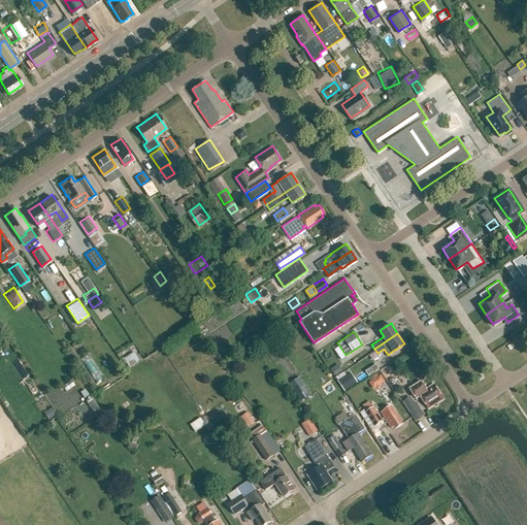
[(132,351),(122,358),(128,366),(138,359),(132,351)]
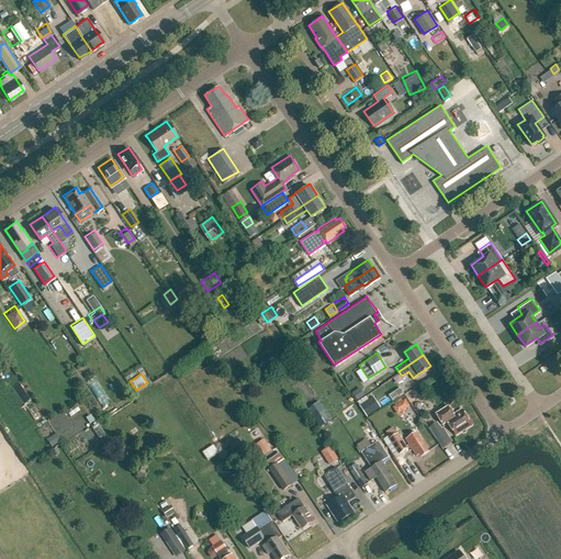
[(358,386),(351,390),(356,398),(362,393),(358,386)]
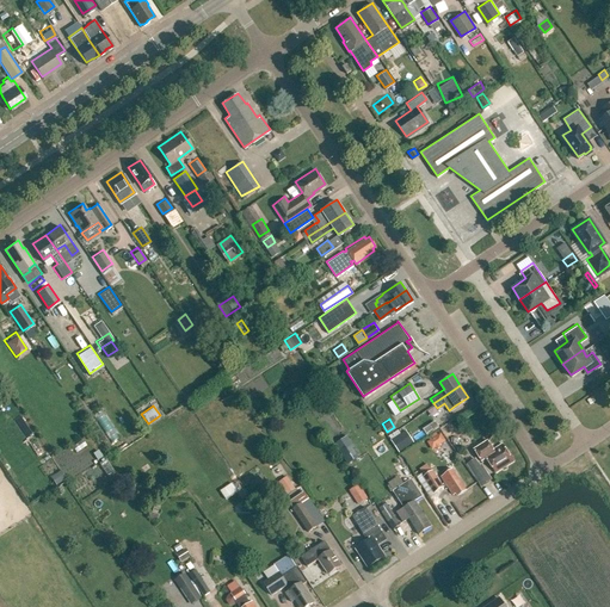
[(426,433),(438,425),(435,419),(423,427),(426,433)]
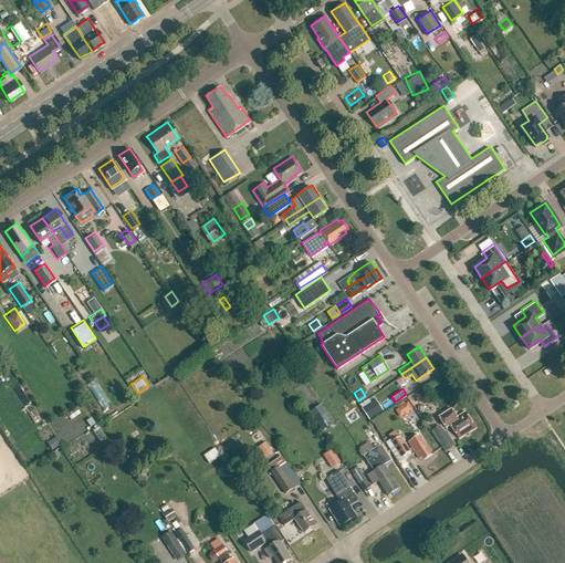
[(372,394),(357,404),(367,417),(382,407),(372,394)]
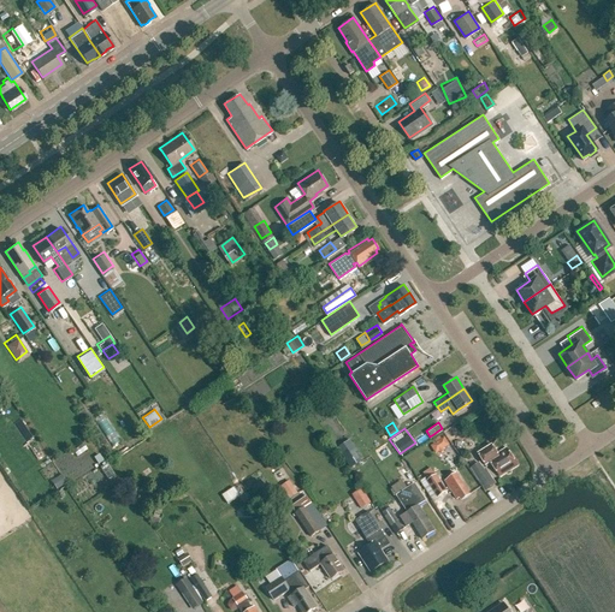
[(439,450),(444,446),(443,445),(449,441),(444,433),(430,443),(435,450),(438,447),(439,450)]
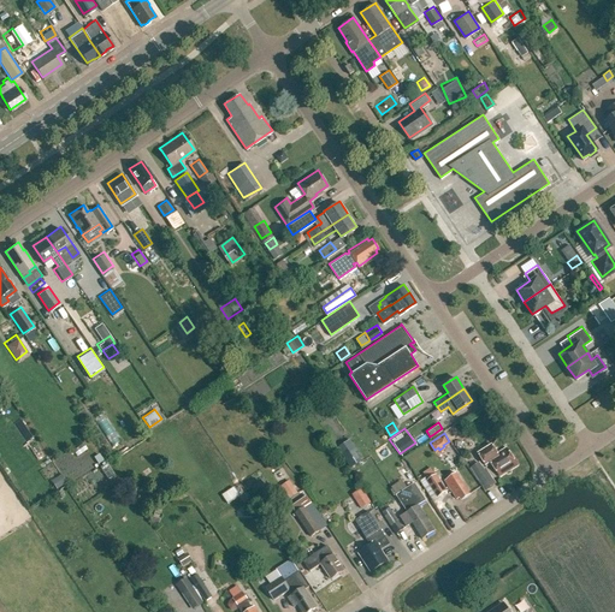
[(495,451),(490,441),(475,451),(483,462),(488,459),(497,474),(515,462),(504,445),(495,451)]
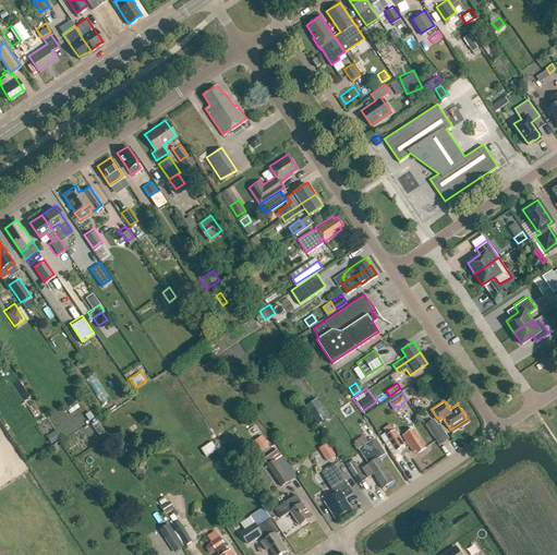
[(88,409),(84,412),(87,419),(93,415),(88,409)]
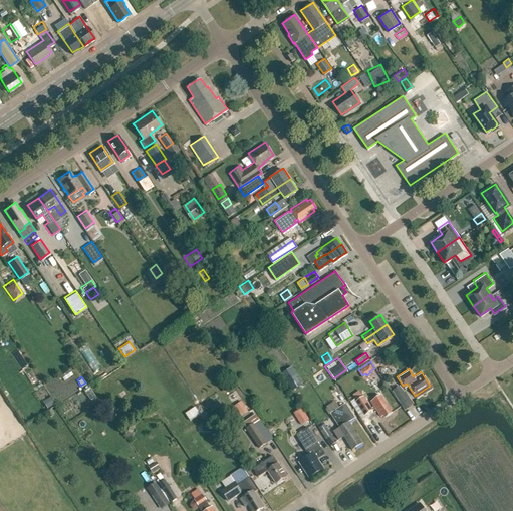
[(350,397),(360,393),(358,388),(348,393),(350,397)]
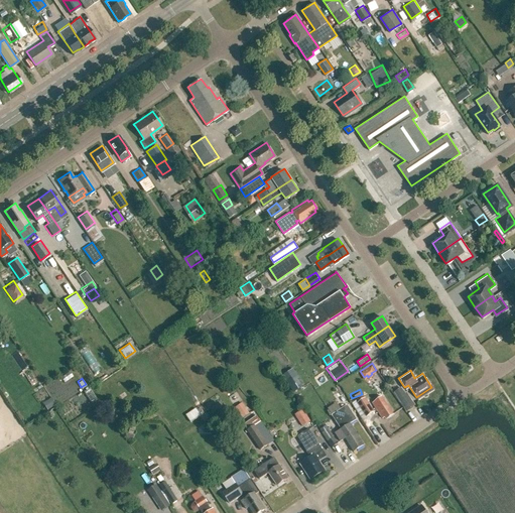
[(406,390),(405,390),(397,396),(405,408),(415,402),(406,390)]
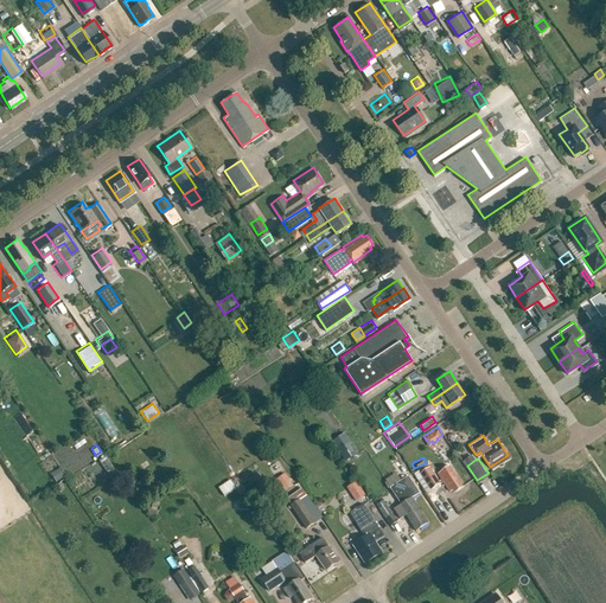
[(453,491),(461,485),(448,463),(437,472),(448,489),(452,487),(453,491)]
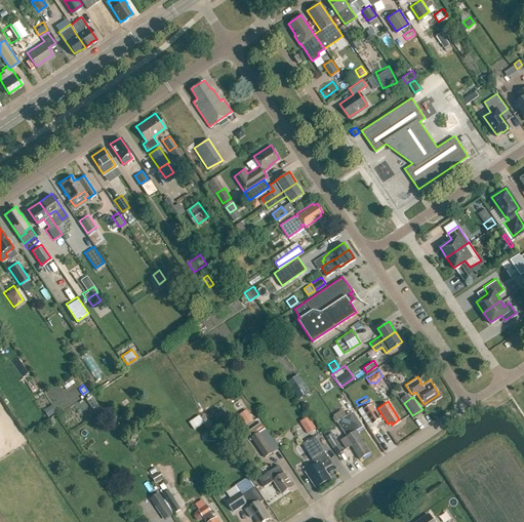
[(380,416),(371,402),(364,407),(373,422),(380,416)]
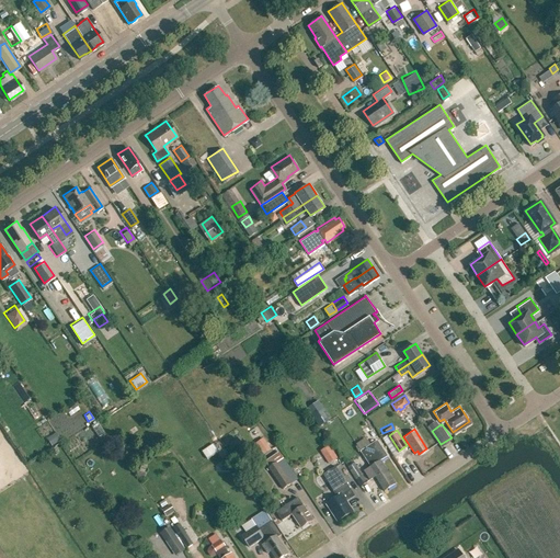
[(54,431),(45,436),(50,444),(59,437),(54,431)]
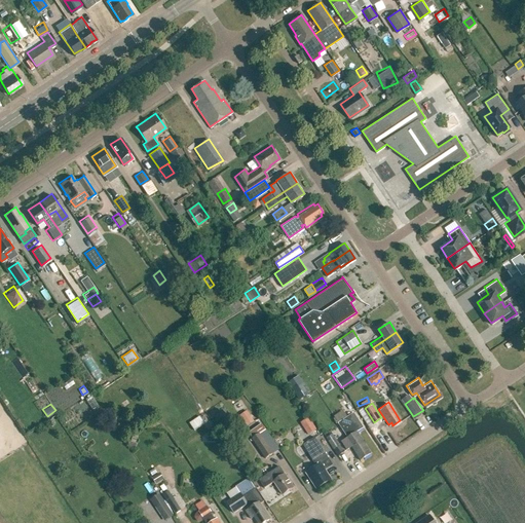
[(238,414),(247,424),(254,419),(247,408),(238,414)]
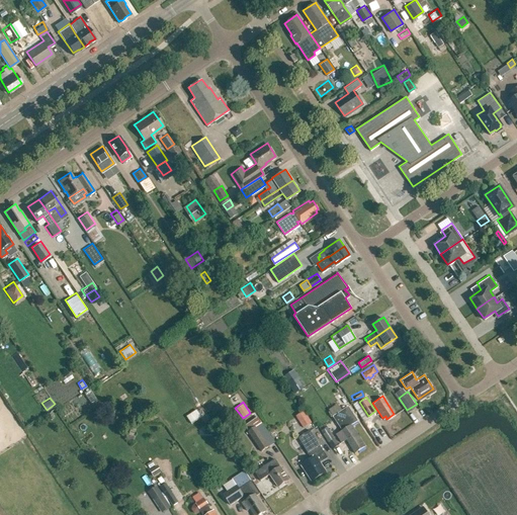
[(335,404),(327,408),(332,415),(341,408),(339,405),(337,407),(335,404)]
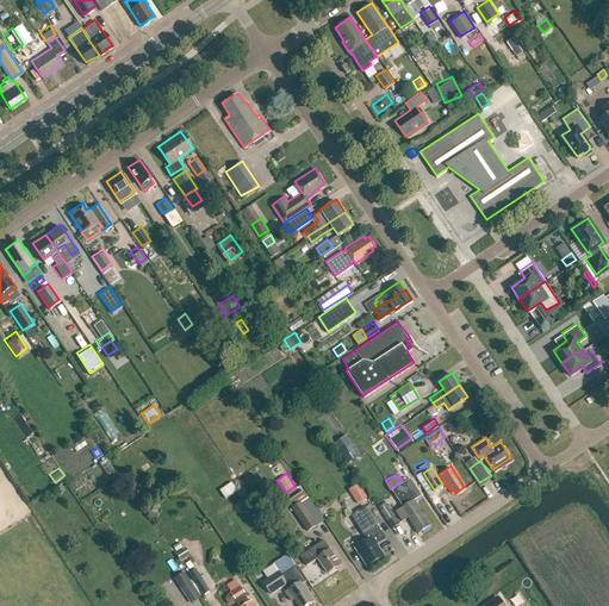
[(412,498),(421,493),(409,476),(402,480),(391,488),(398,499),(399,498),(404,504),(395,510),(402,519),(406,516),(417,531),(429,523),(412,498)]
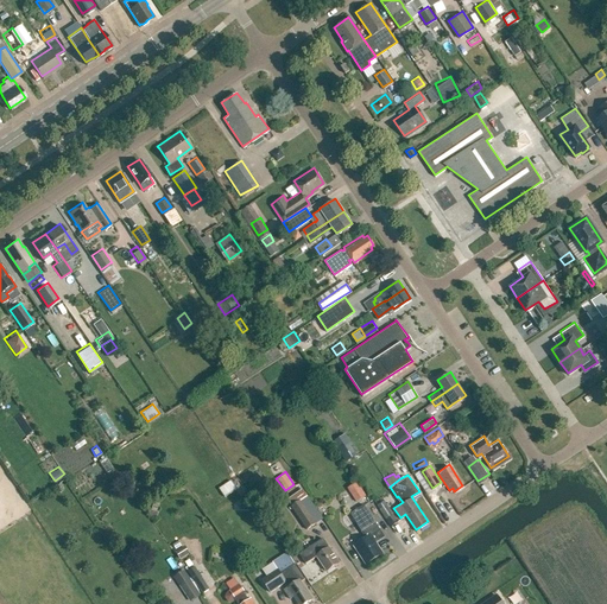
[(231,477),(217,485),(223,495),(235,487),(231,477)]
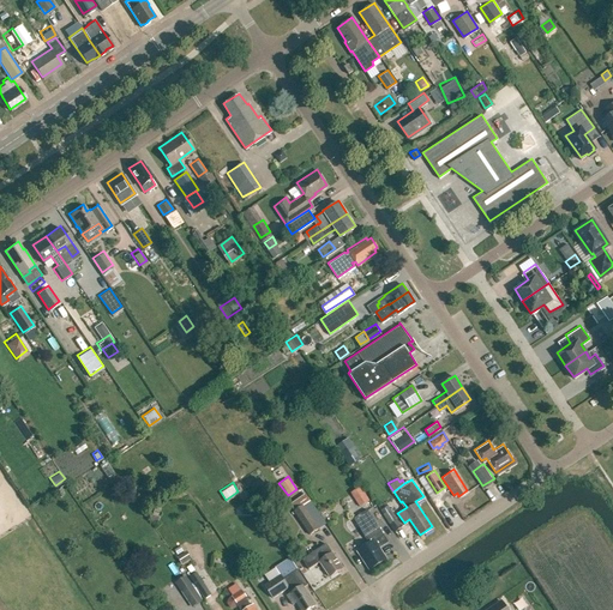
[(358,494),(353,496),(359,505),(367,499),(359,485),(354,489),(358,494)]
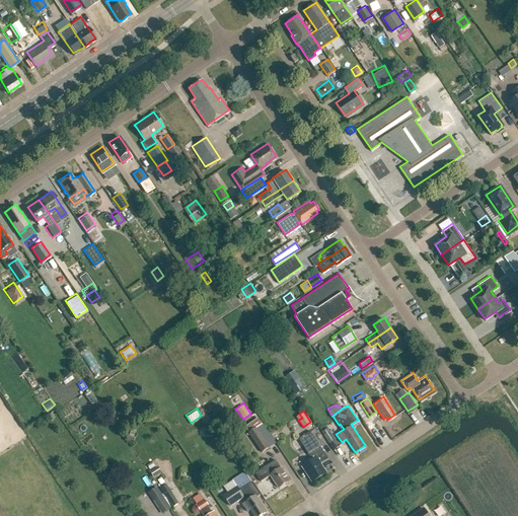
[(256,417),(244,425),(248,431),(255,426),(260,423),(261,423),(256,417)]
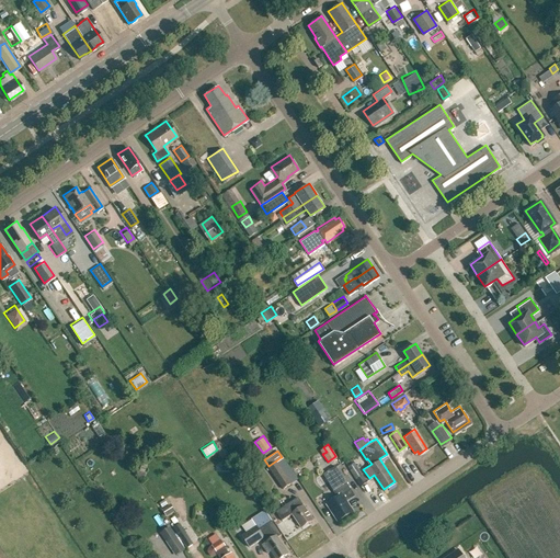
[(290,481),(296,477),(282,457),(281,457),(276,460),(269,466),(282,486),(290,480),(290,481)]
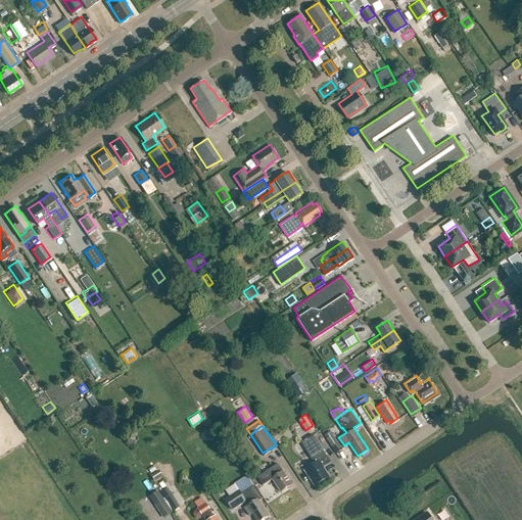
[(206,428),(206,437),(215,437),(215,428),(206,428)]
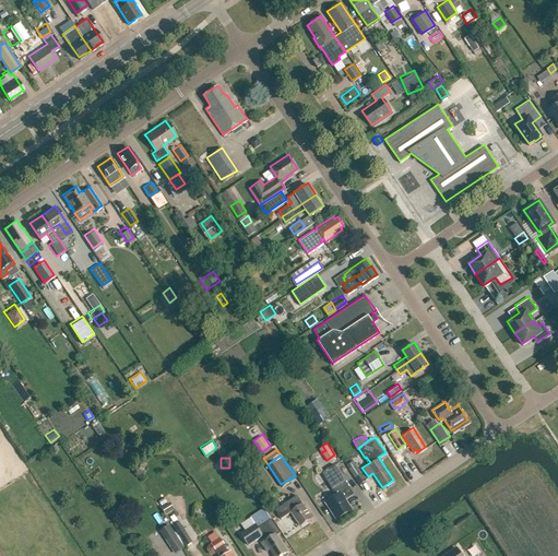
[(335,518),(351,507),(344,496),(352,491),(333,462),(321,471),(335,493),(324,500),(335,518)]
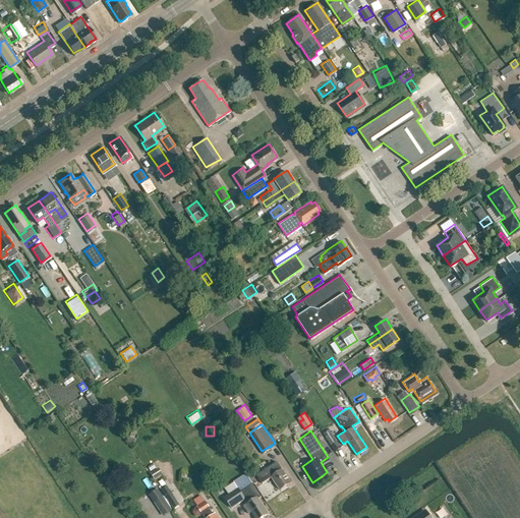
[(334,450),(340,446),(329,430),(323,435),(334,450)]
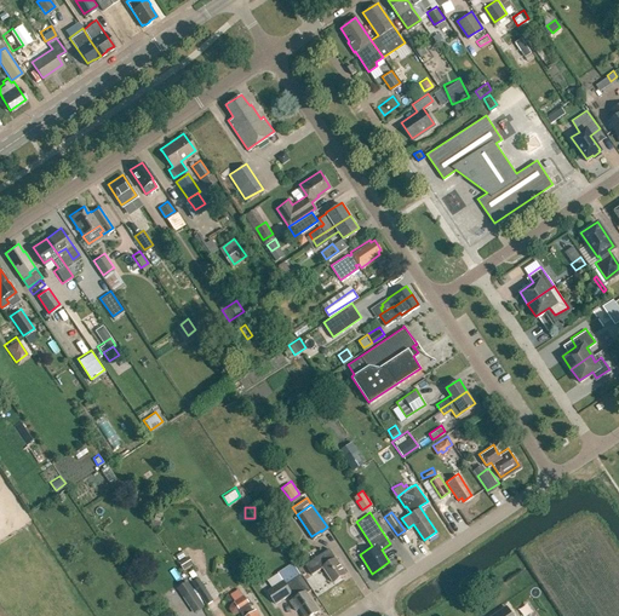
[(345,571),(328,547),(304,563),(311,573),(322,565),(332,580),(345,571)]
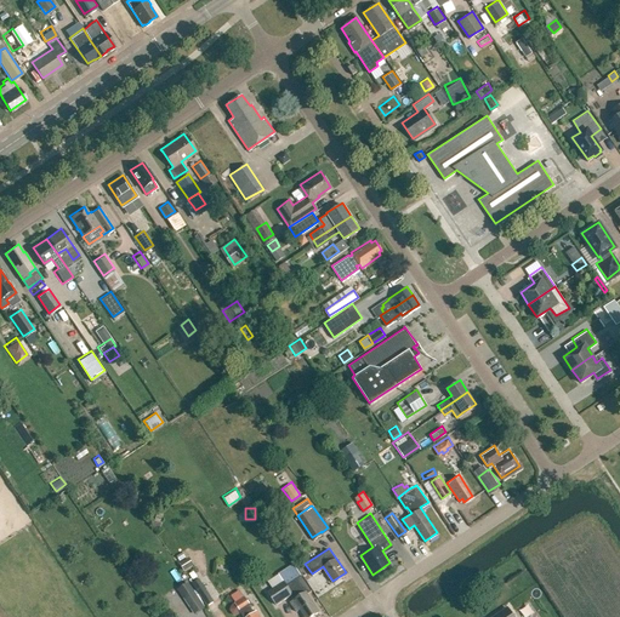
[(188,555),(178,561),(183,569),(193,563),(188,555)]
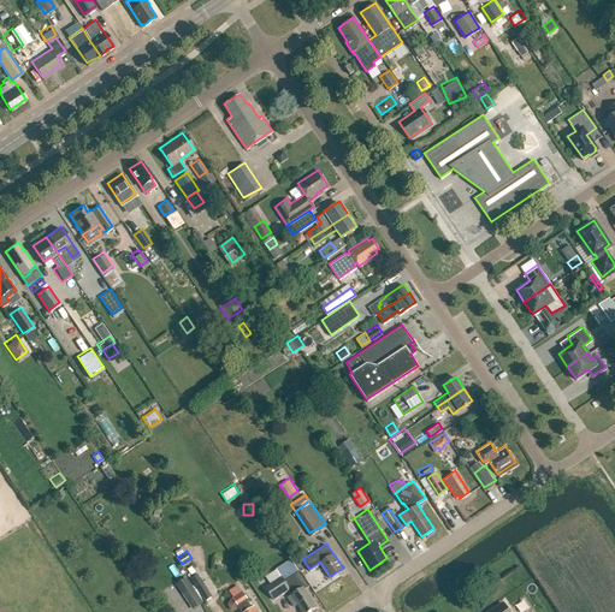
[(302,611),(303,611),(315,605),(303,587),(308,584),(297,569),(290,558),(276,566),(281,575),(265,584),(273,598),(284,590),(289,588),(291,593),(287,595),(293,604),(296,602),(302,611)]
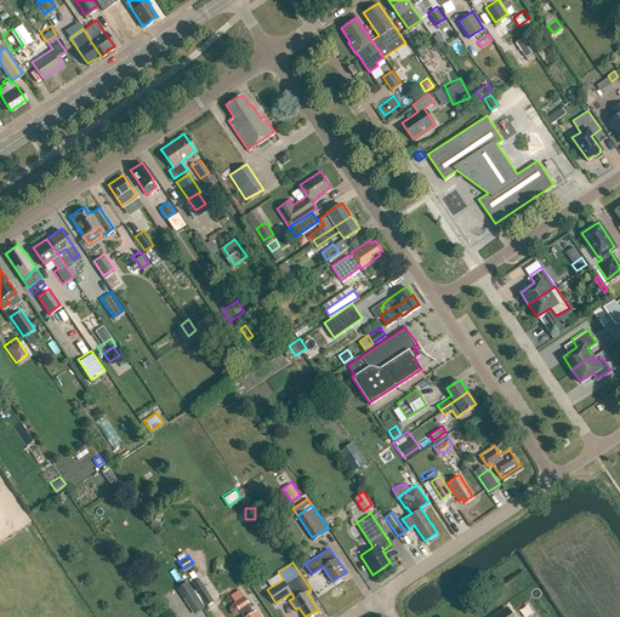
[(206,603),(214,598),(199,576),(192,580),(206,603)]
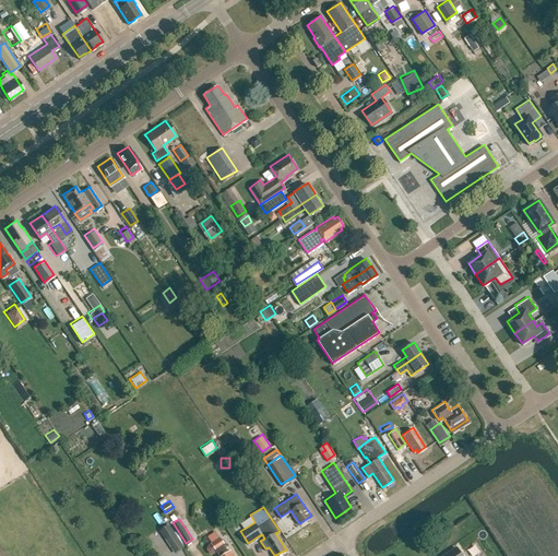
[(175,551),(182,546),(173,531),(165,536),(175,551)]
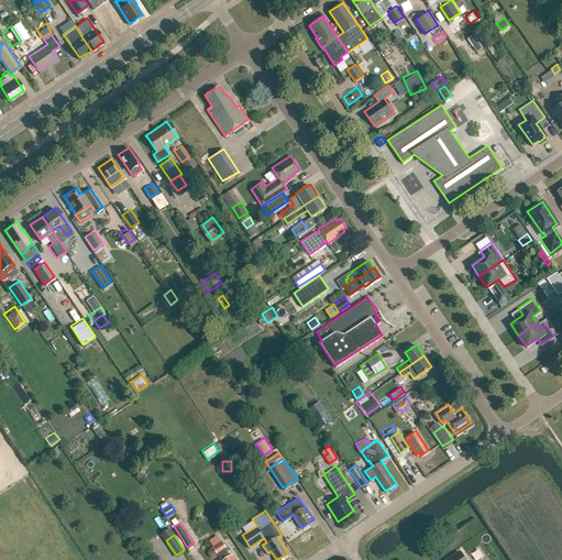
[(229,553),(226,549),(227,548),(221,539),(211,546),(212,546),(210,547),(208,549),(208,551),(210,556),(212,556),(216,556),(218,553),(221,559),(237,559),(231,552),(229,553)]
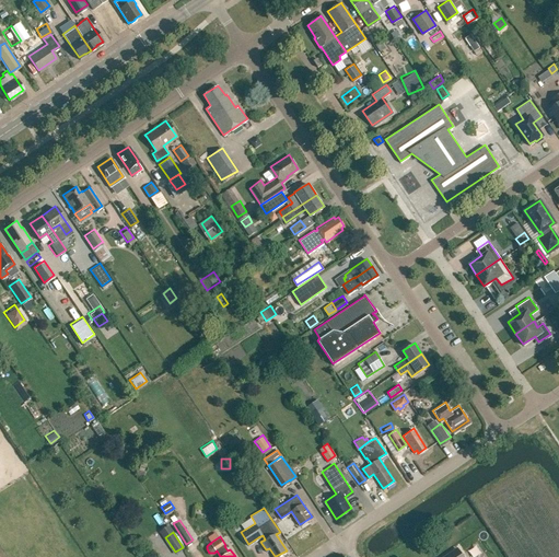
[(463,556),(456,546),(440,556),(463,556)]
